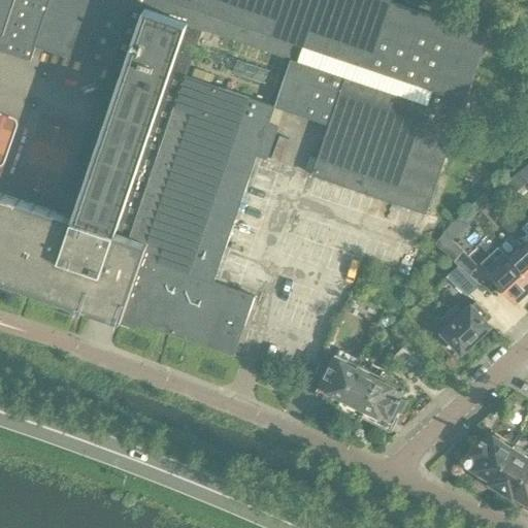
[(0,288),(6,290),(14,292),(19,293),(23,293),(27,294),(39,294),(89,311),(87,316),(120,325),(135,330),(137,323),(234,356),(255,297),(213,283),(257,156),(267,160),(278,127),(269,123),(274,107),(329,127),(312,175),(426,215),(454,132),(464,103),(488,35),(391,2),(392,0),(0,0),(0,50),(31,61),(36,45),(83,62),(109,70),(114,54),(129,59),(72,221),(0,195),(0,288)]
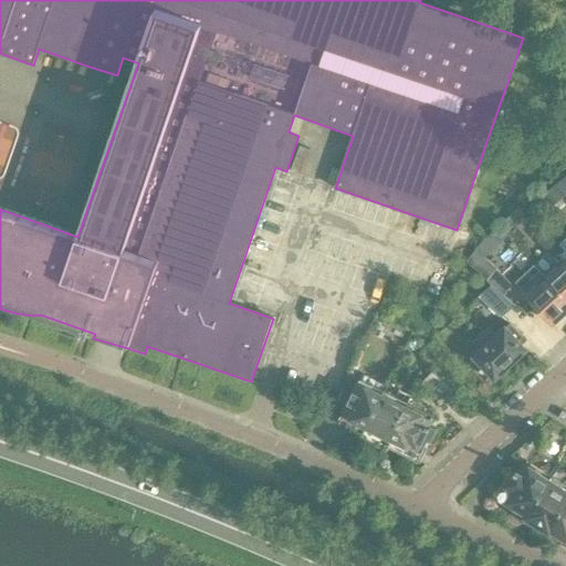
[(534,237),(543,248),(552,240),(543,230),(534,237)]
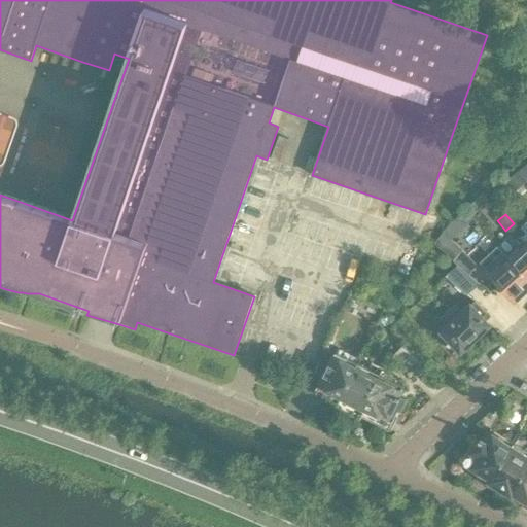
[(514,223),(505,231),(514,240),(523,233),(514,223)]
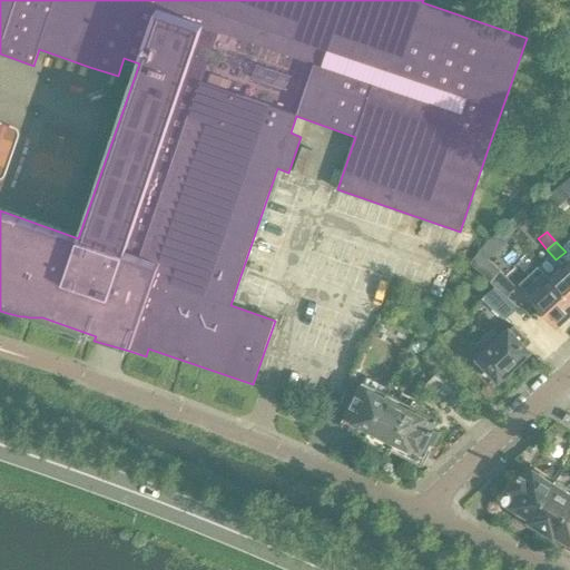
[(499,271),(479,253),(469,264),(490,282),(499,271)]
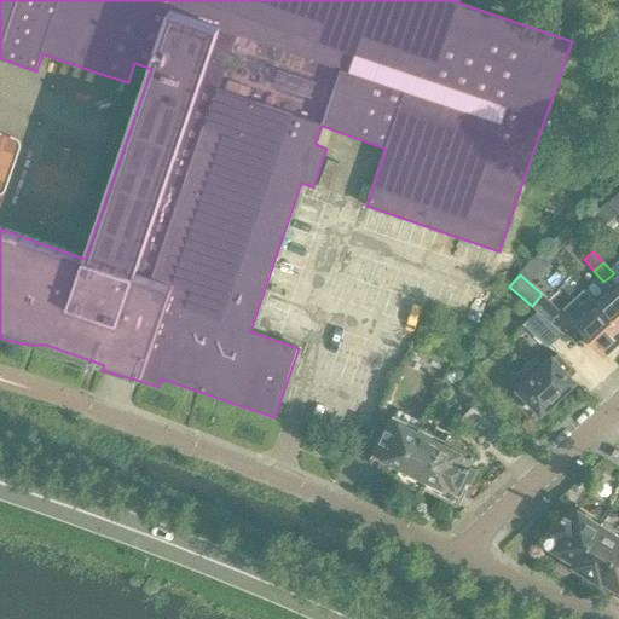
[(618,289),(618,288),(599,306),(618,329),(618,289)]
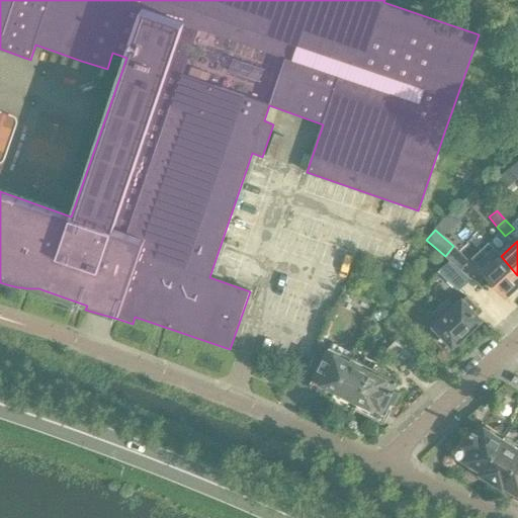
[(517,284),(517,275),(501,256),(489,243),(471,259),(505,296),(517,284)]
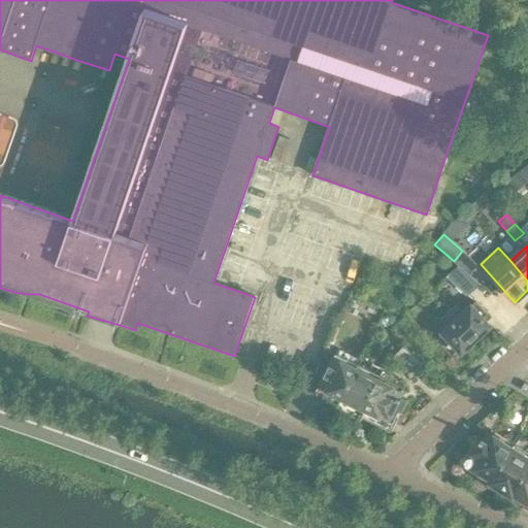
[(459,266),(447,277),(468,296),(482,285),(459,266)]
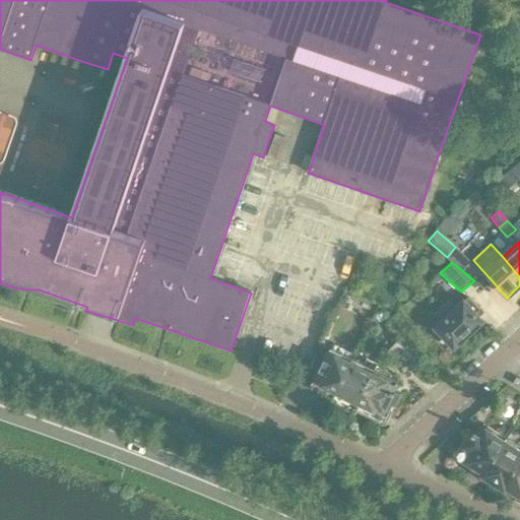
[(435,314),(438,318),(432,323),(454,346),(481,320),(475,313),(479,309),(468,297),(457,308),(449,300),(435,314)]
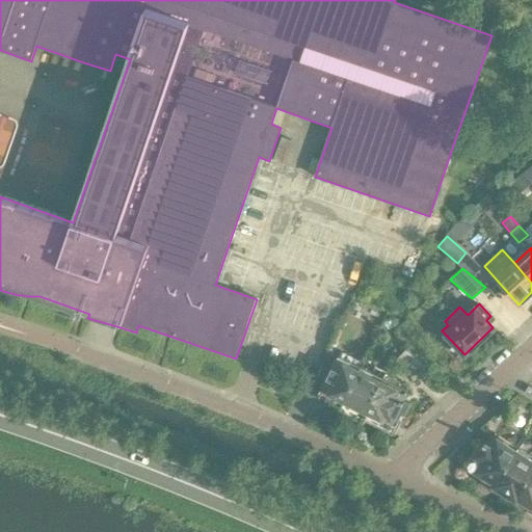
[(397,361),(415,379),(426,368),(407,349),(397,361)]
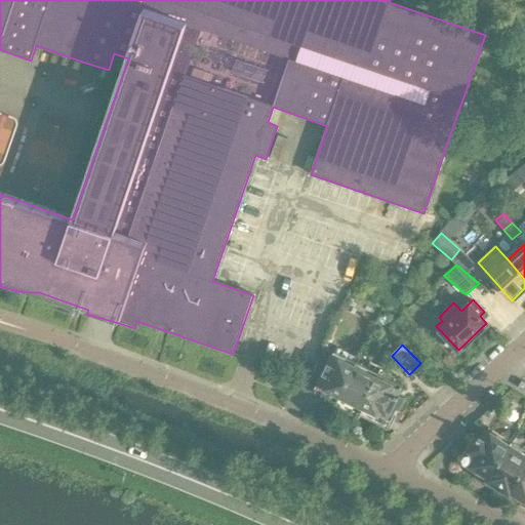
[(320,378),(313,393),(334,403),(333,406),(334,407),(338,398),(339,395),(340,396),(357,362),(334,352),(321,378),(320,378)]
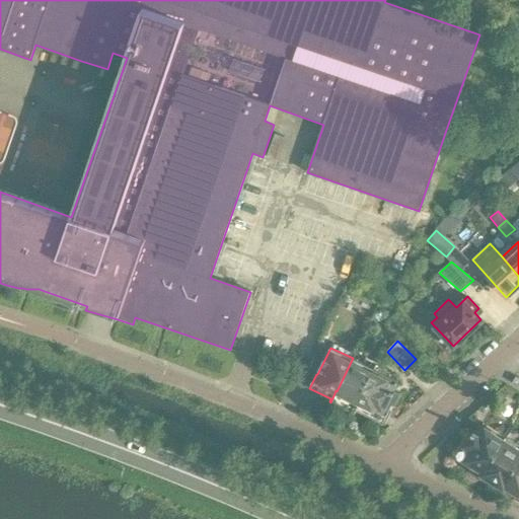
[(335,393),(330,402),(354,414),(358,404),(358,405),(360,402),(359,401),(374,369),(353,358),(337,391),(336,390),(335,393)]
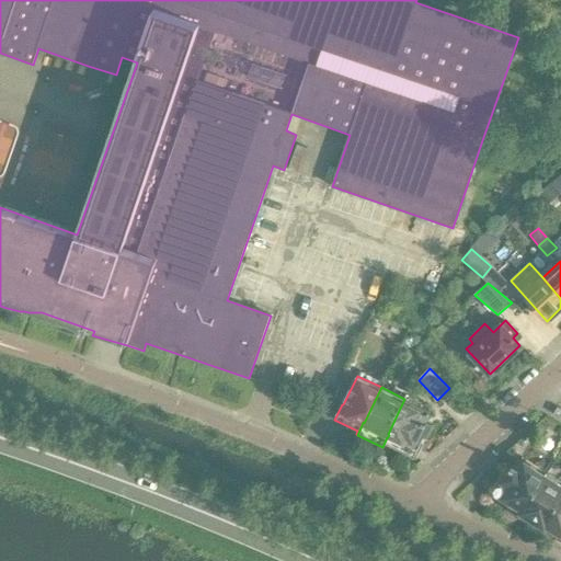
[(387,437),(382,447),(384,447),(385,445),(416,460),(433,425),(426,423),(426,422),(424,421),(430,411),(404,399),(388,434),(389,435),(387,438),(387,437)]
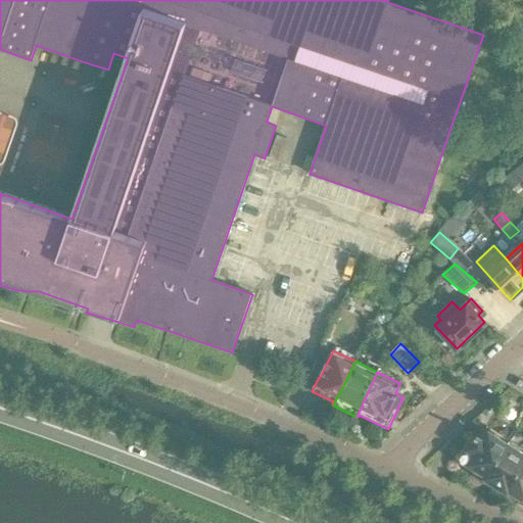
[(470,431),(452,461),(460,466),(483,481),(484,481),(486,478),(487,476),(507,444),(482,430),(479,437),(470,431)]
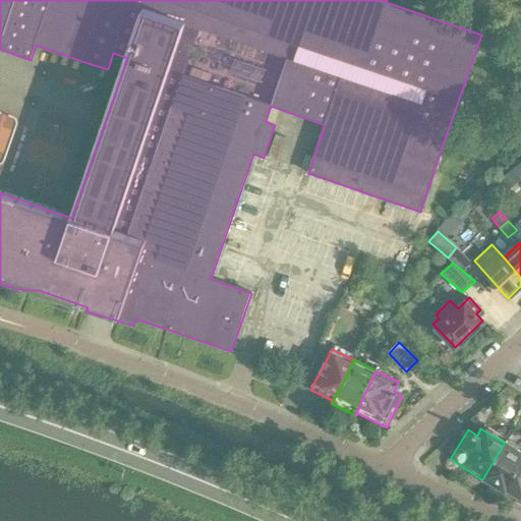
[(481,479),(480,482),(501,496),(503,493),(505,489),(507,486),(520,463),(520,453),(505,443),(485,474),(484,476),(482,479),(481,479)]
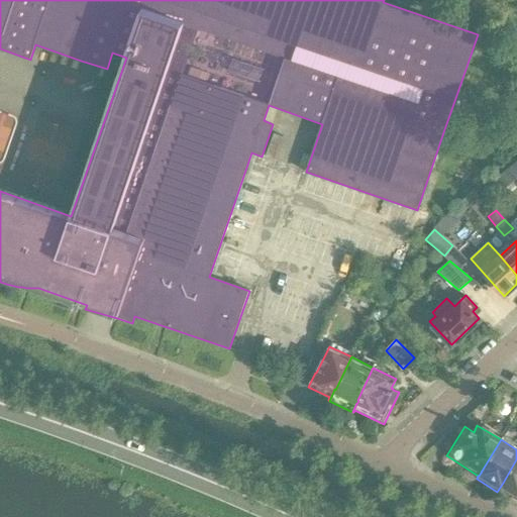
[(499,489),(497,492),(499,493),(501,490),(516,500),(516,459),(503,483),(501,486),(499,489)]
